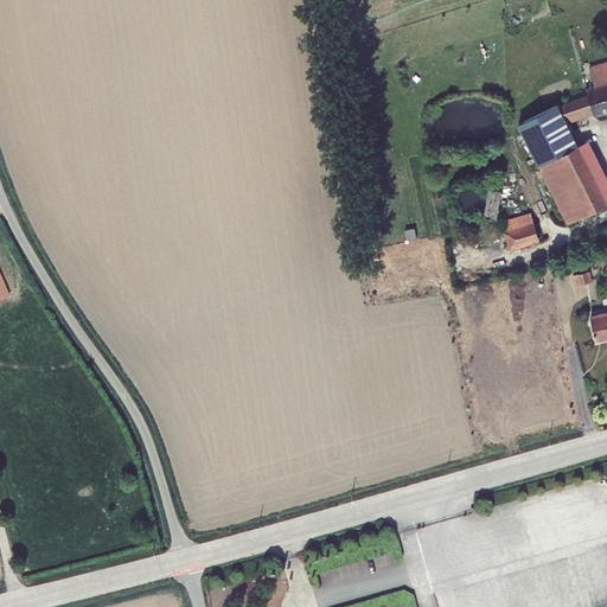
[(588,94),(594,113),(595,115),(606,112),(606,61),(589,66),(595,84),(586,88),(588,94)]
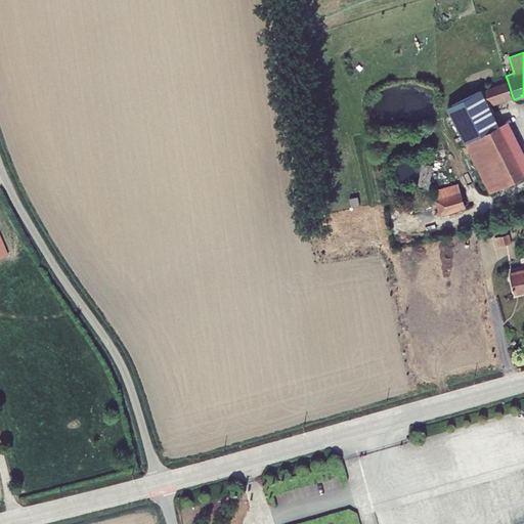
[(513,97),(508,81),(482,90),(447,106),(465,143),(499,126),(499,124),(490,105),(513,97)]
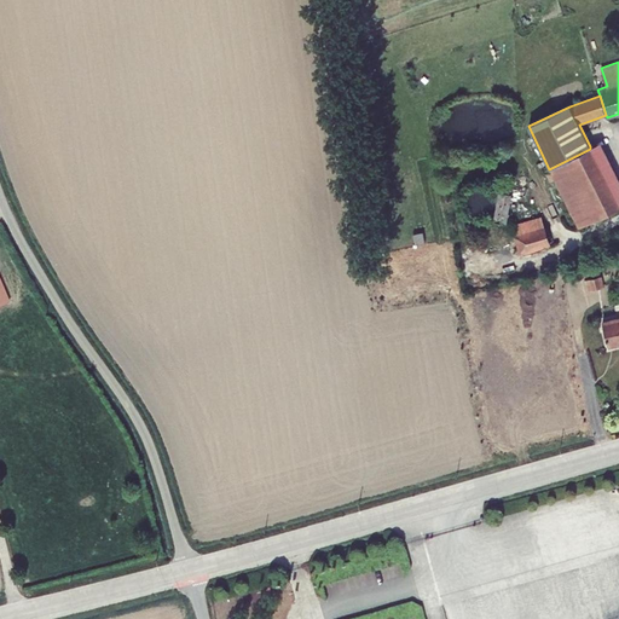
[(590,146),(590,149),(618,204),(618,179),(601,142),(590,146)]
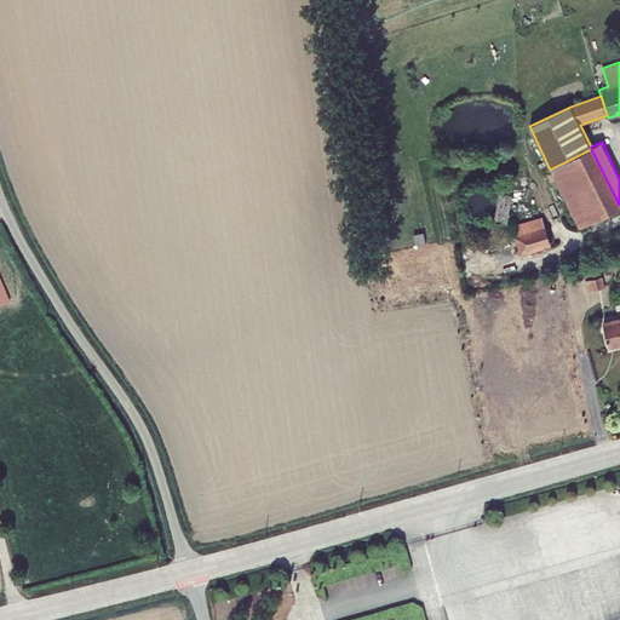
[(619,205),(591,149),(550,170),(552,172),(546,174),(551,183),(556,179),(580,228),(619,207),(619,205)]
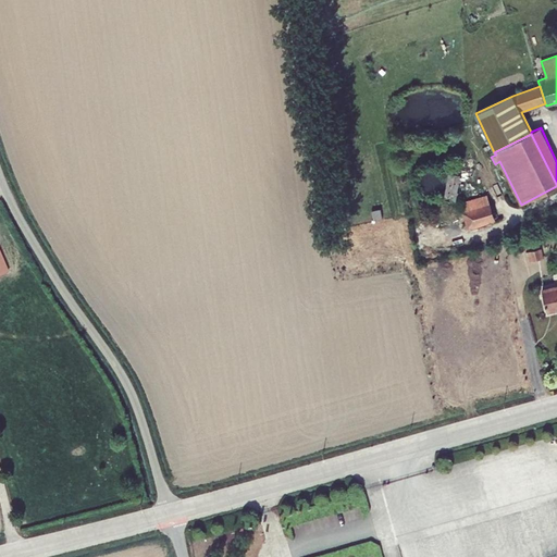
[(448,171),(445,195),(445,198),(456,200),(461,172),(448,171)]
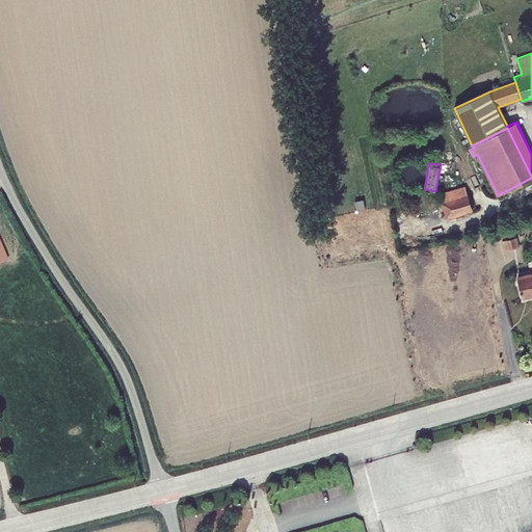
[(464,187),(440,195),(447,219),(473,211),(464,187)]
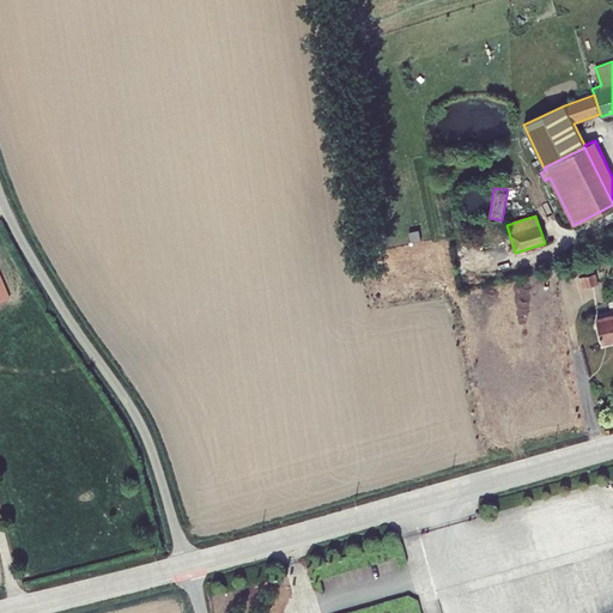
[(596,273),(580,277),(582,287),(599,284),(596,273)]
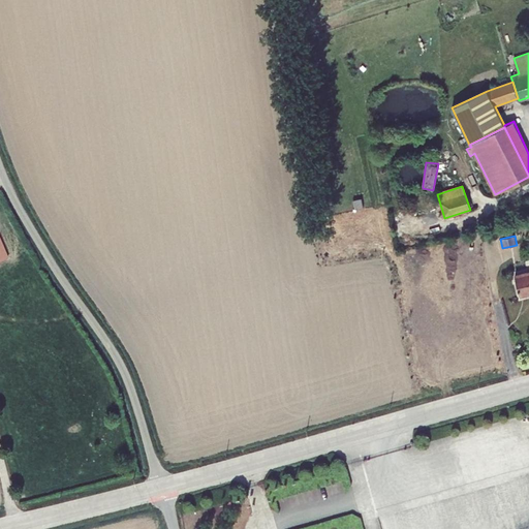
[(528,270),(515,274),(520,297),(528,293),(528,270)]
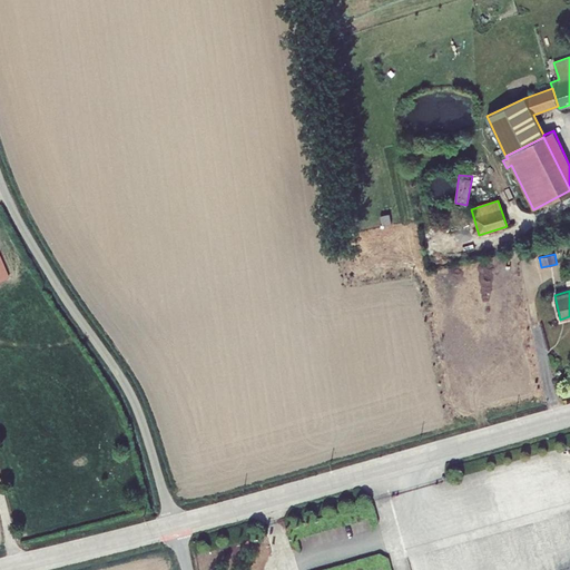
All buildings are outlined.
